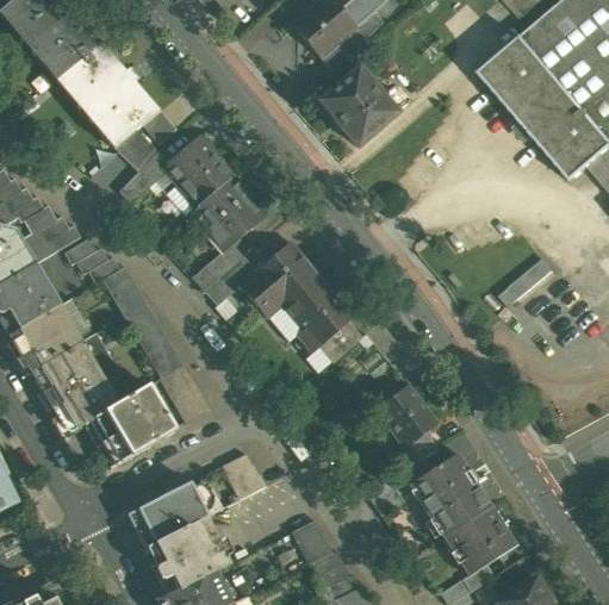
[(68,2),(66,0),(10,0),(0,8),(0,12),(56,79),(101,41),(76,12),(79,10),(72,0),(68,2)]
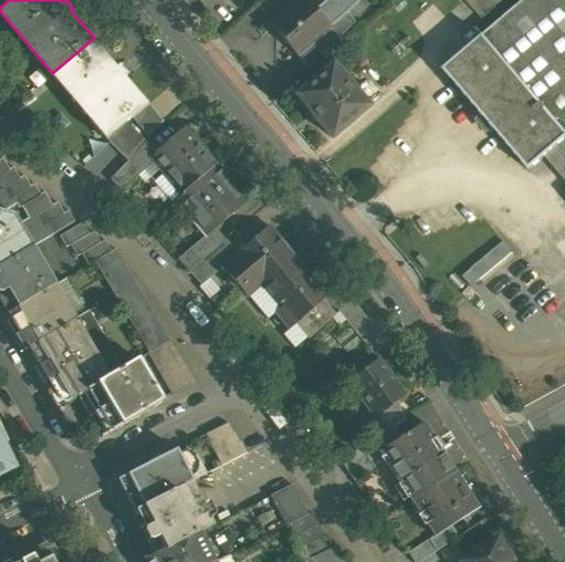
[(295,0),(271,21),(296,51),(331,22),(311,0),(295,0)]
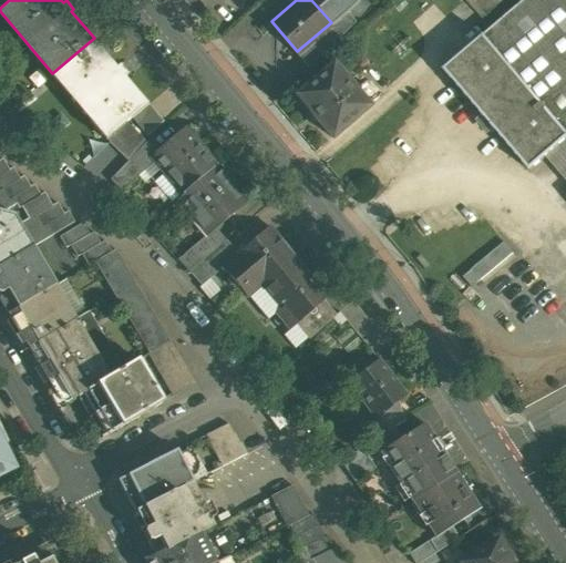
[(520,0),(445,64),(531,165),(565,135),(565,0),(520,0)]
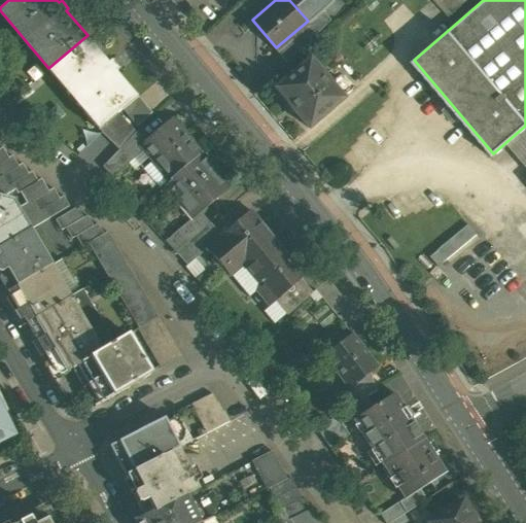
[(436,0),(450,13),(463,0),(436,0)]
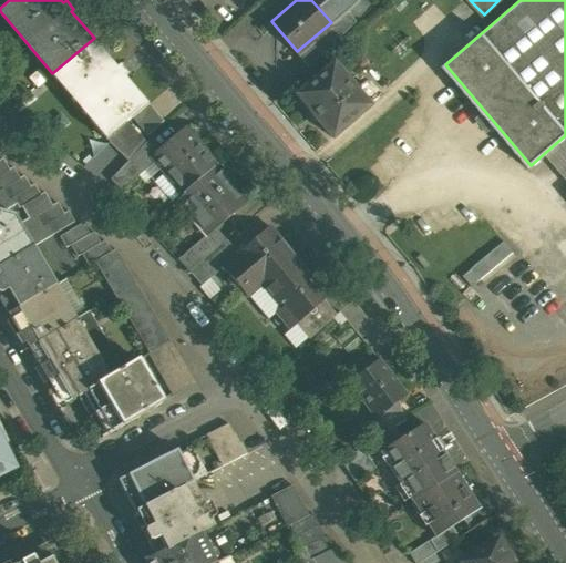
[(116,65),(94,38),(52,73),(106,136),(147,101),(124,74),(127,72),(120,63),(116,65)]
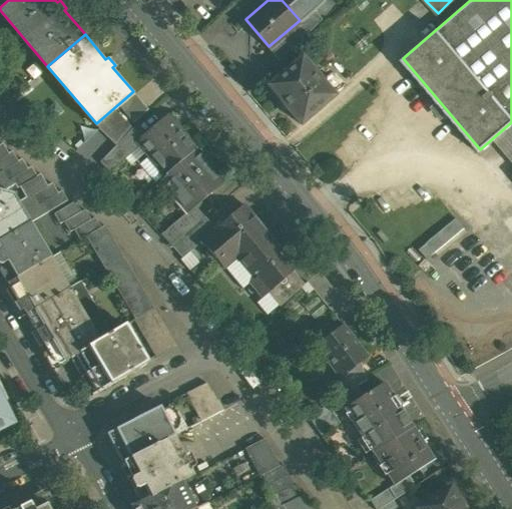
[(313,67),(302,54),(269,83),(280,96),(280,97),(289,108),(290,107),(301,121),(335,92),(323,78),(326,76),(317,64),(313,67)]
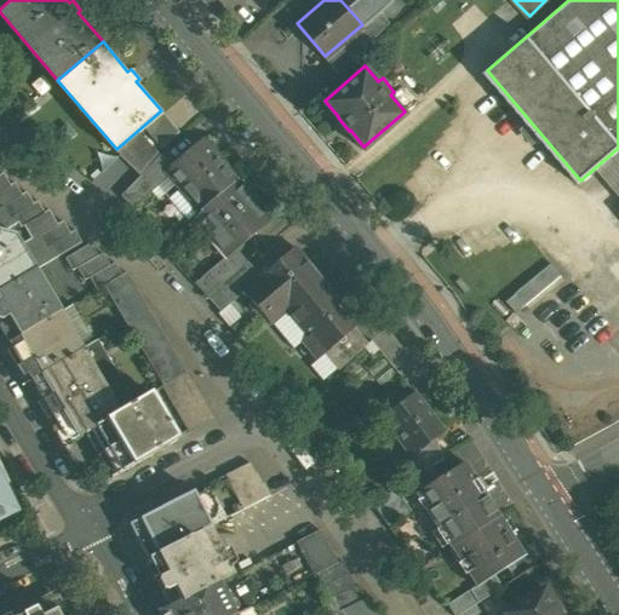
[(161,151),(143,134),(120,153),(141,173),(161,151)]
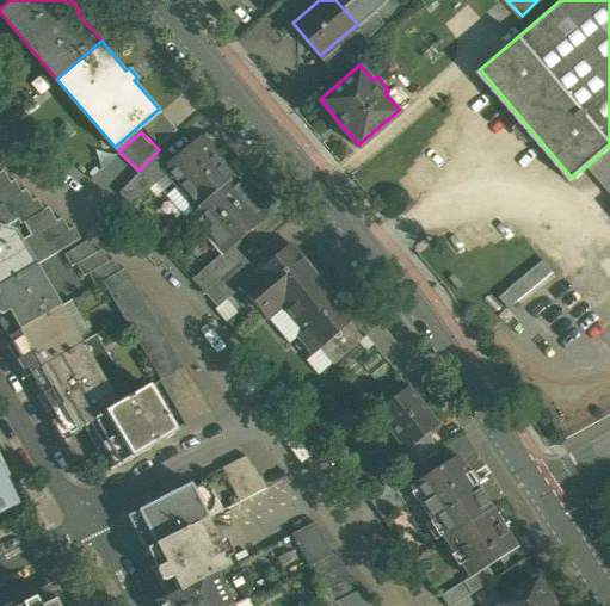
[(234,174),(199,134),(168,161),(164,165),(166,167),(178,183),(173,187),(172,199),(186,216),(197,205),(232,174),(234,174)]
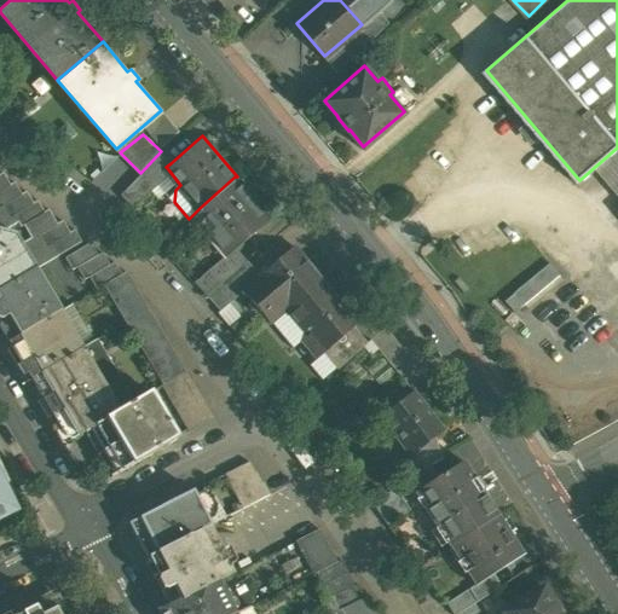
[(140,173),(121,193),(132,204),(151,189),(149,185),(168,169),(166,167),(171,163),(161,151),(140,173)]
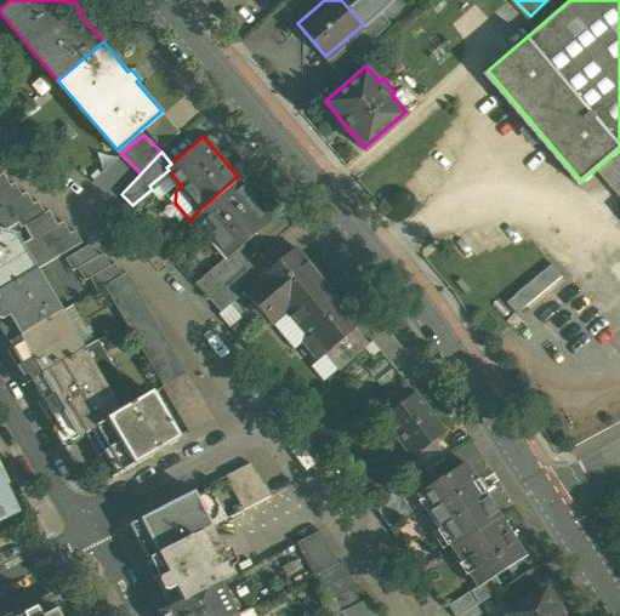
[(0,227),(5,229),(6,228),(18,220),(22,224),(24,223),(50,207),(45,210),(38,198),(34,200),(27,189),(22,192),(15,180),(11,182),(4,170),(0,171),(0,227)]
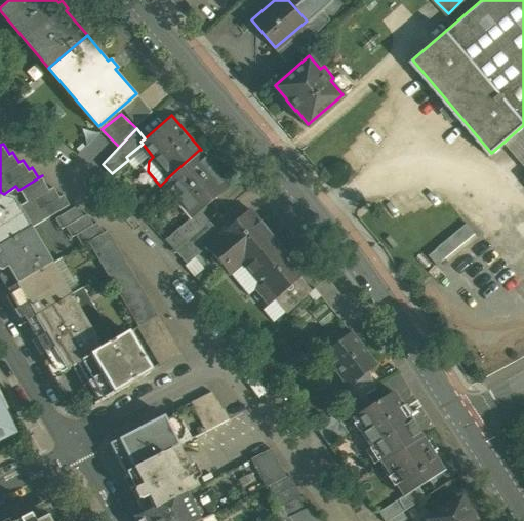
[(229,184),(199,150),(169,176),(170,177),(164,183),(193,215),(200,208),(229,184)]
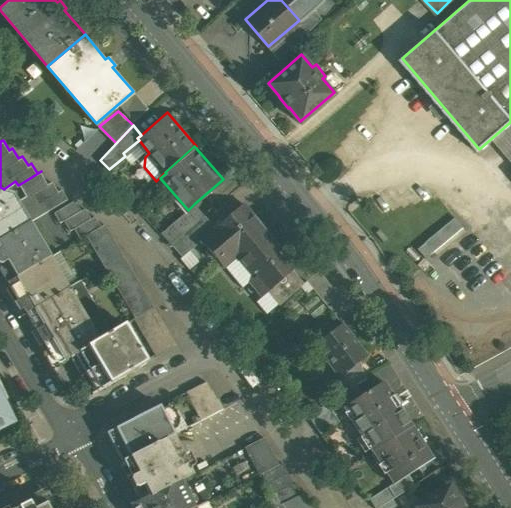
[(41,171),(20,184),(26,194),(32,191),(33,192),(48,183),(41,171)]
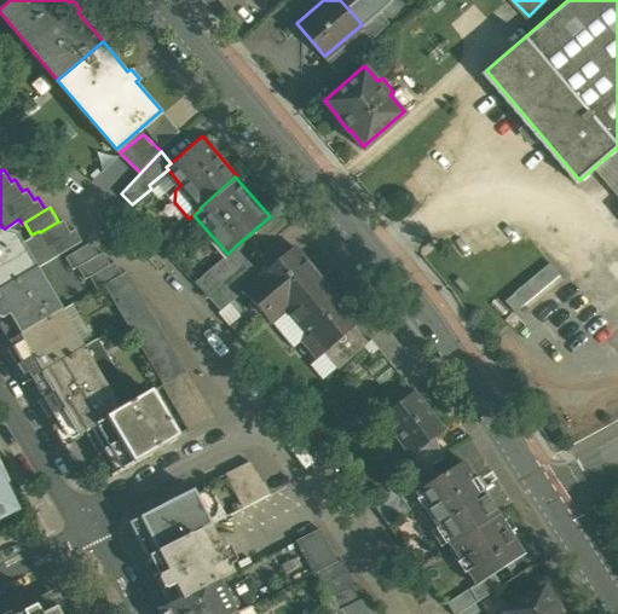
[(58,221),(40,232),(39,231),(32,235),(22,241),(36,266),(82,239),(75,227),(70,230),(63,218),(58,221)]
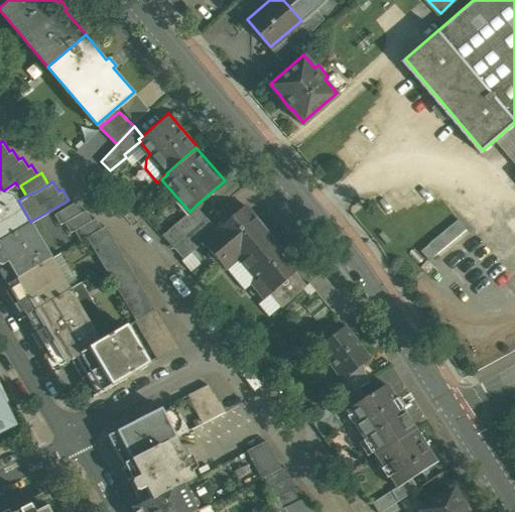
[(0,188),(0,239),(30,222),(18,201),(13,193),(4,190),(0,188)]
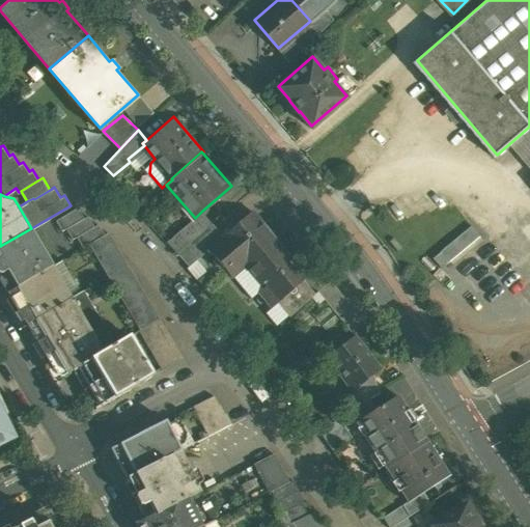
[(78,205),(56,219),(62,229),(66,226),(84,216),(78,205)]
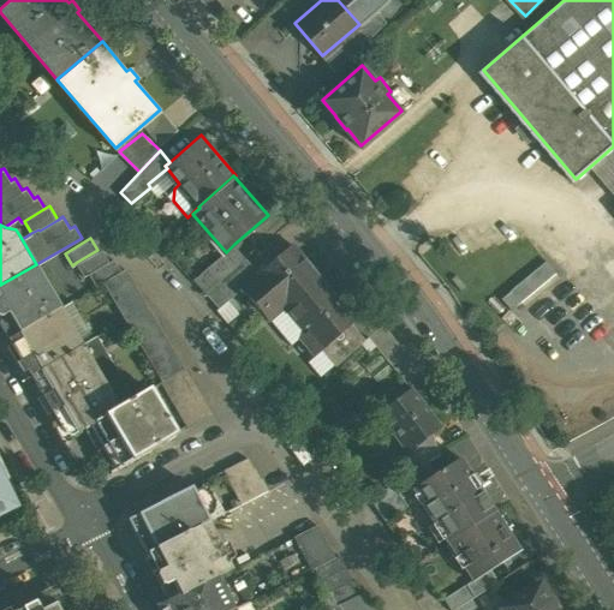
[(357,318),(293,243),(258,270),(242,286),(268,318),(285,304),(308,330),(302,335),(316,353),(323,347),(347,328),(357,318)]
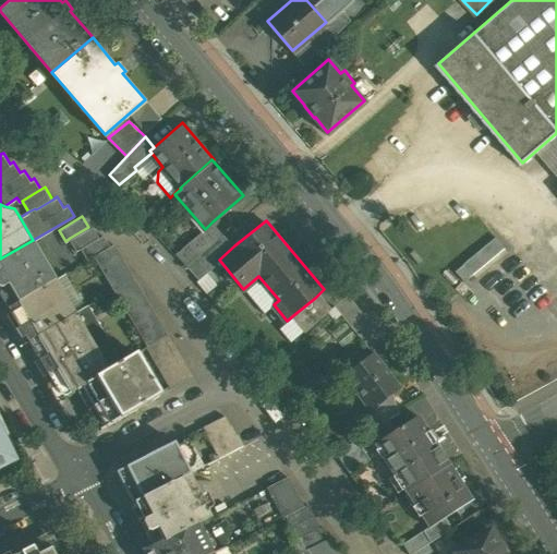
[(186,265),(223,233),(213,221),(205,229),(174,253),(186,265)]
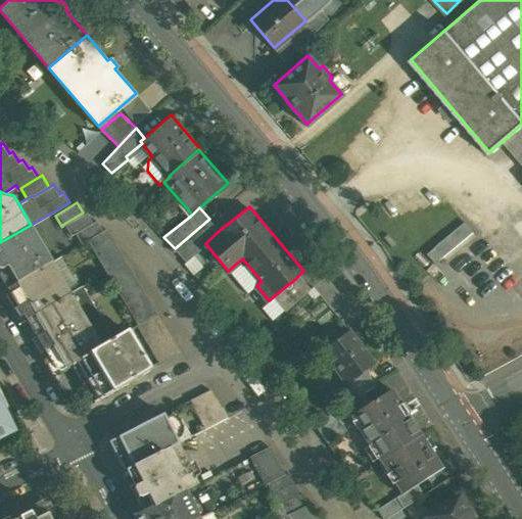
[(83,213),(65,223),(72,234),(76,231),(93,221),(87,210),(83,213)]
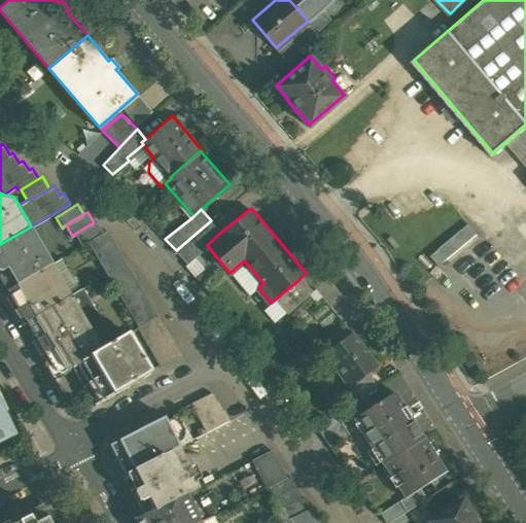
[(94,222),(76,233),(82,243),(89,240),(104,231),(98,220),(94,222)]
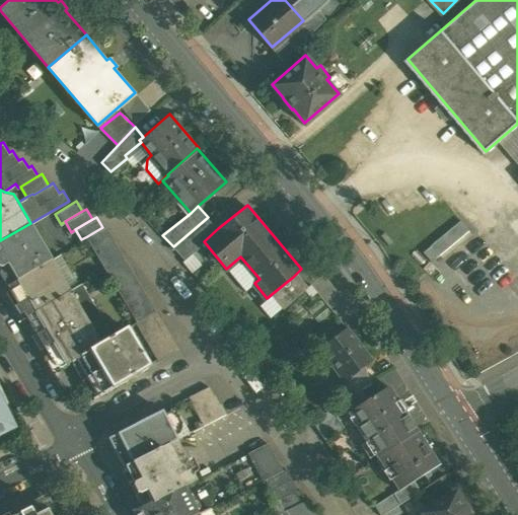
[(208,217),(173,246),(186,255),(197,241),(201,237),(204,241),(218,228),(208,217)]
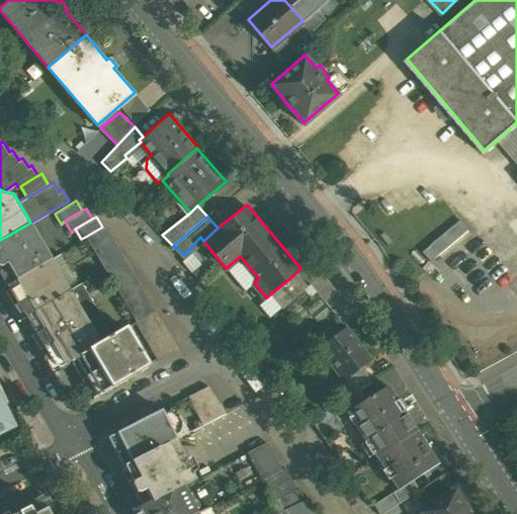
[(432,259),(470,227),(462,217),(423,248),(432,259)]
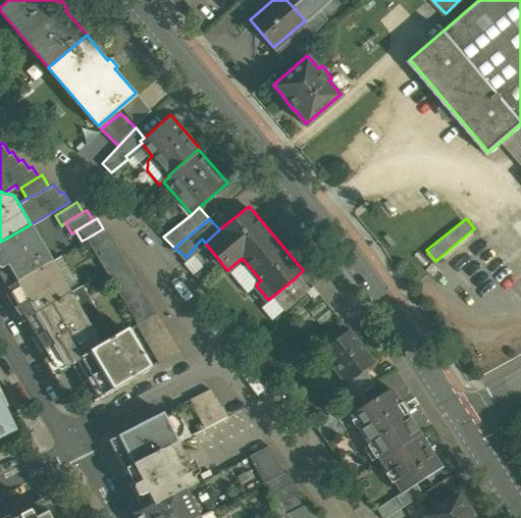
[(31,224),(0,242),(0,266),(2,267),(0,271),(0,272),(7,286),(51,259),(31,224)]
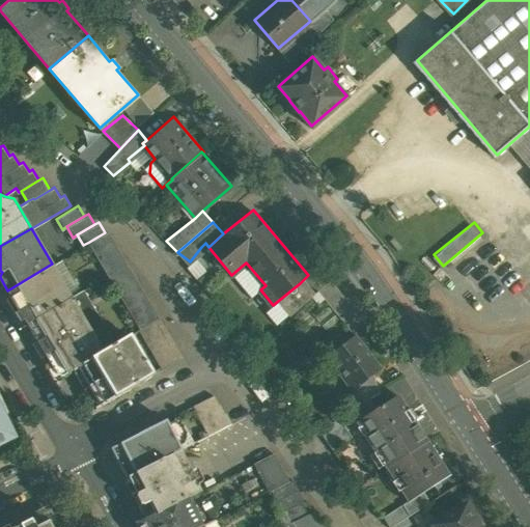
[(105,232),(89,242),(108,274),(128,262),(109,230),(105,232)]
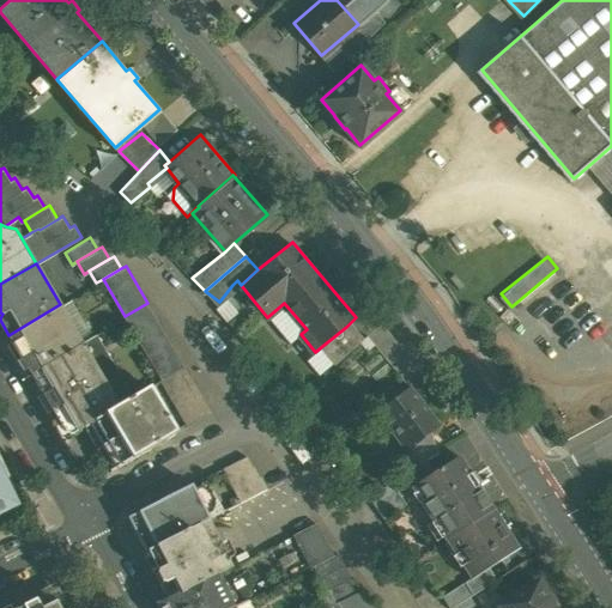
[(185,365),(149,303),(147,303),(125,316),(162,378),(185,365)]
